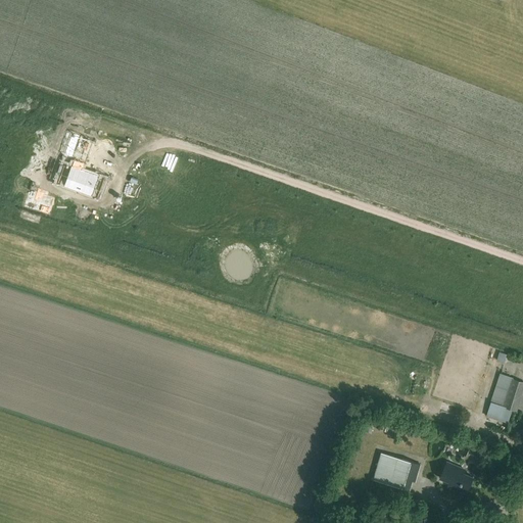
[(73,133),(63,156),(75,159),(73,168),(70,167),(64,184),(93,194),(99,177),(81,171),(83,162),(85,163),(88,155),(75,150),(80,136),(73,133)]
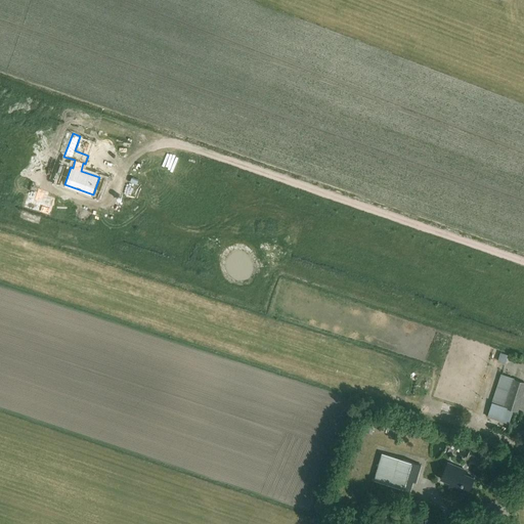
[(29,199),(26,208),(53,216),(55,207),(50,205),(53,193),(34,187),(31,199),(29,199)]
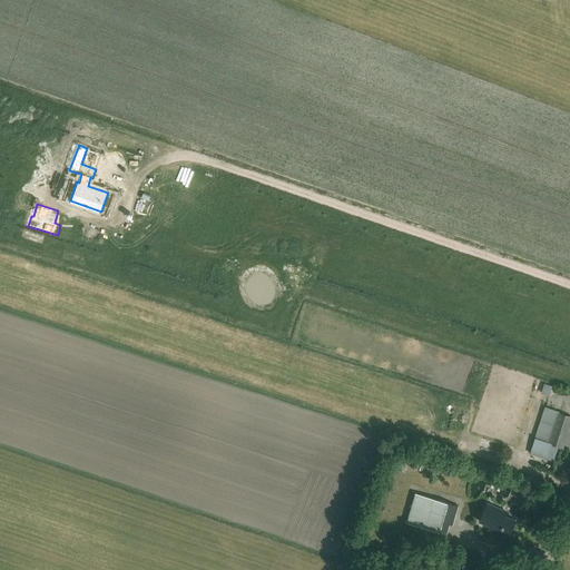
[(546,394),(553,395),(556,385),(547,384),(546,394)]
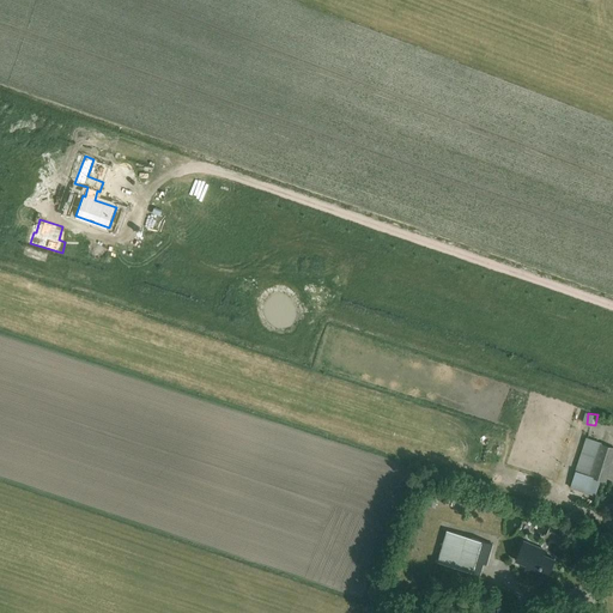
[(612,459),(612,448),(586,439),(570,489),(595,496),(600,480),(606,483),(612,459)]
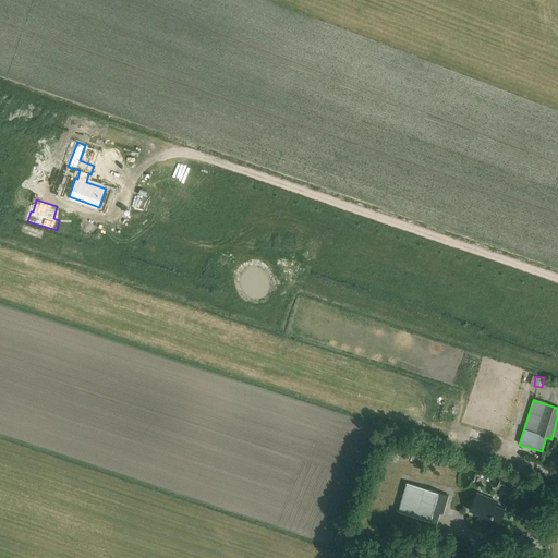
[(390,458),(400,461),(402,452),(392,449),(390,458)]
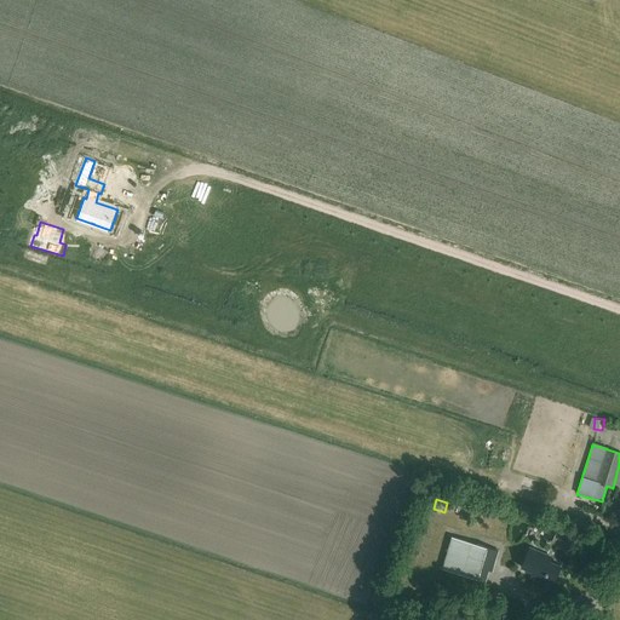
[(533,528),(529,535),(537,538),(539,532),(547,535),(551,524),(541,520),(537,529),(533,528)]
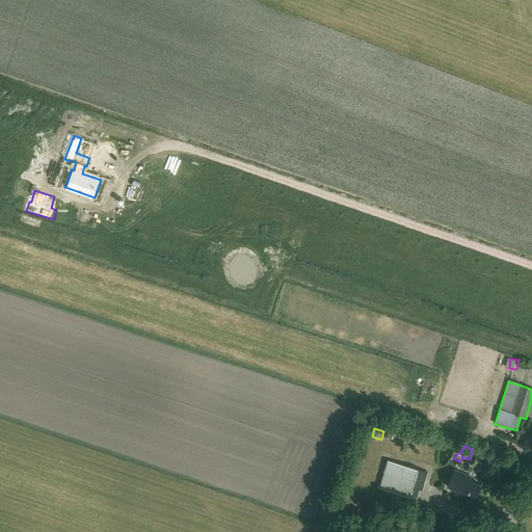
[(371,458),(362,476),(368,478),(376,461),(371,458)]
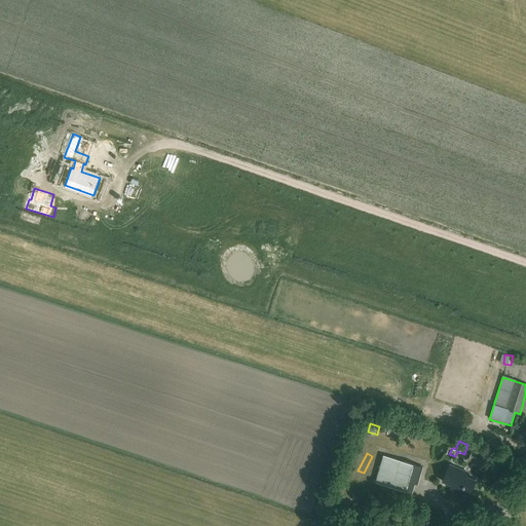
[(384,456),(374,492),(407,501),(409,493),(413,494),(415,485),(418,485),(423,467),(384,456)]
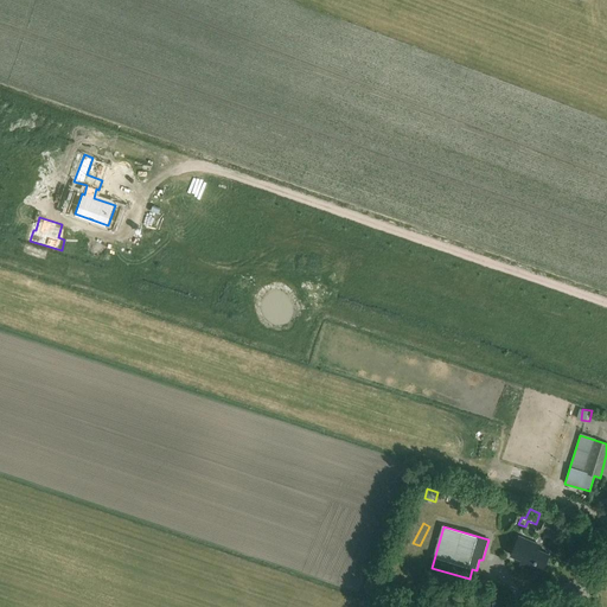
[(537,544),(518,536),(511,555),(522,560),(519,564),(541,573),(549,554),(535,549),(537,544)]
